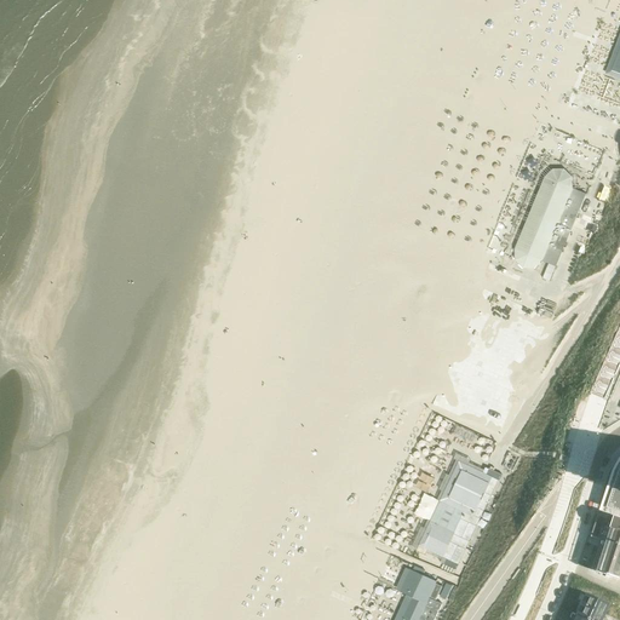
[(586,194),(573,188),(573,177),(564,170),(552,170),(545,177),(515,250),(515,262),(523,269),(535,269),(543,262),(557,268),(586,194)]
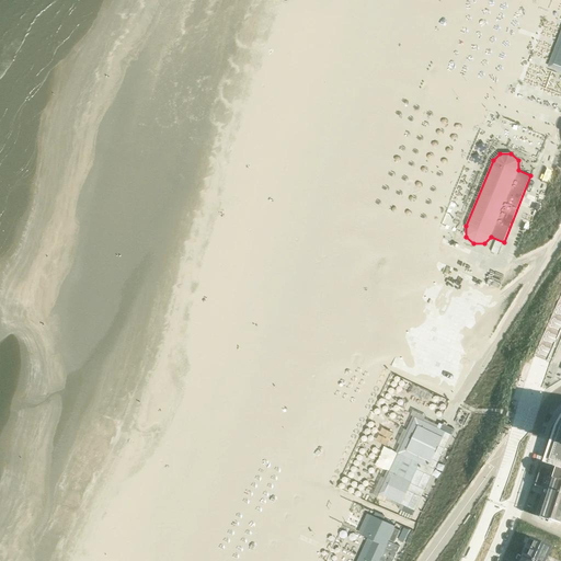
[(435,312),(444,290),(437,287),(428,310),(435,312)]
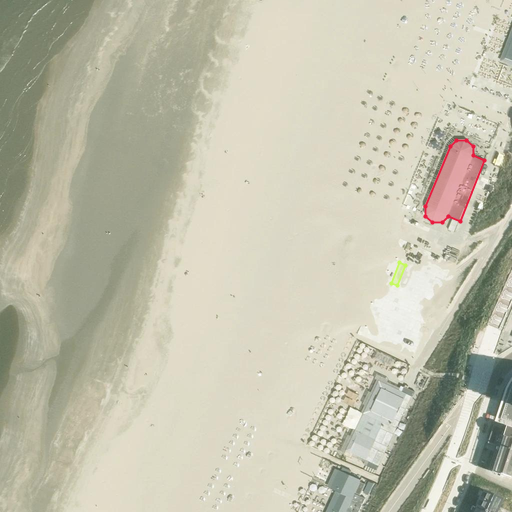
[(440,305),(417,291),(404,314),(427,327),(440,305)]
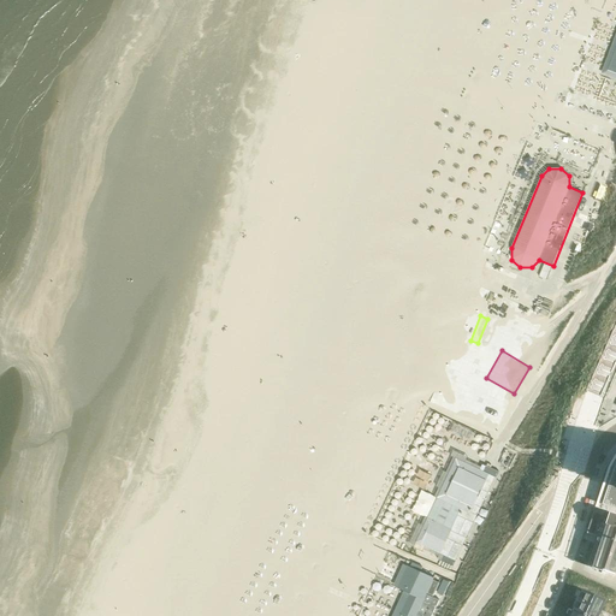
[(480,492),(455,480),(427,543),(444,550),(448,543),(466,551),(504,462),(495,458),(480,492)]
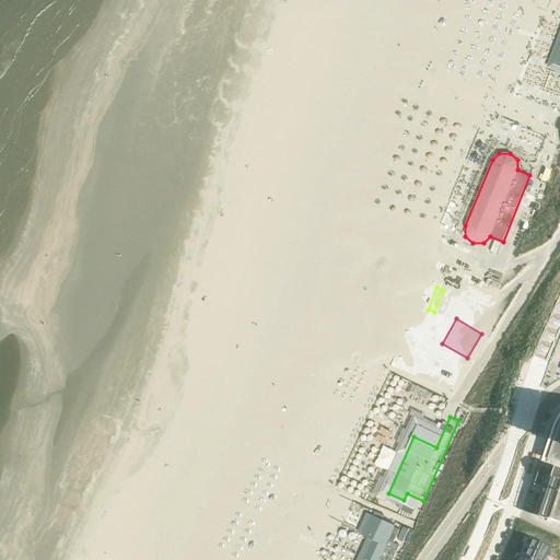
[(559,418),(555,427),(544,463),(559,467),(559,418)]
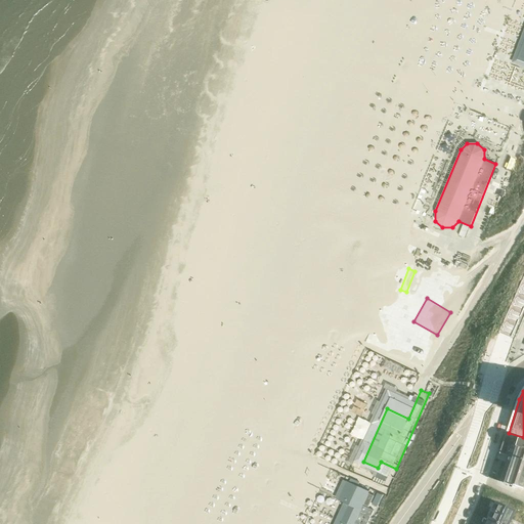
[(523,443),(513,440),(506,437),(500,452),(508,455),(513,456),(504,483),(523,489),(523,486),(523,443)]
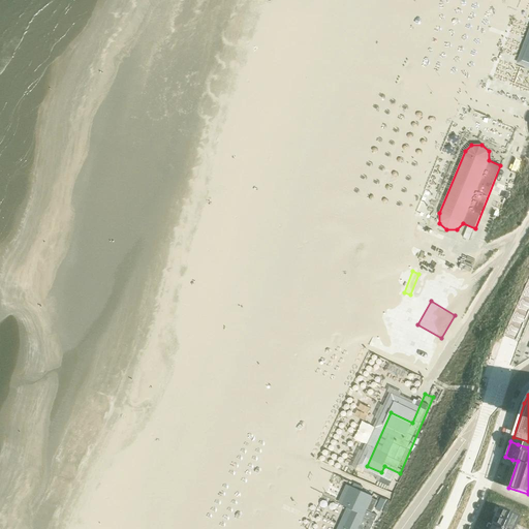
[(379,499),(355,487),(344,508),(352,514),(344,528),(373,528),(377,523),(369,518),(379,499)]
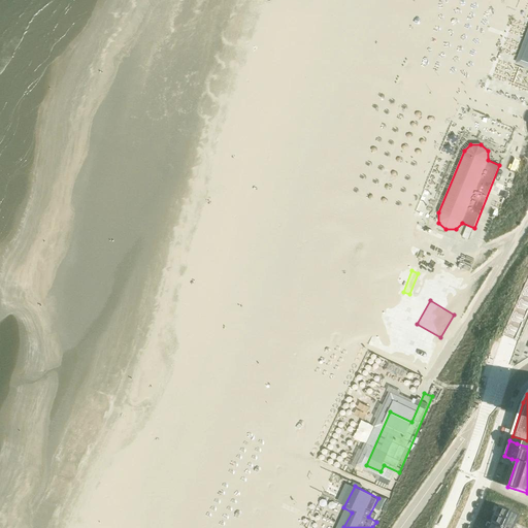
[(492,523),(503,527),(512,527),(514,526),(514,527),(517,522),(516,522),(519,515),(500,505),(492,523)]
